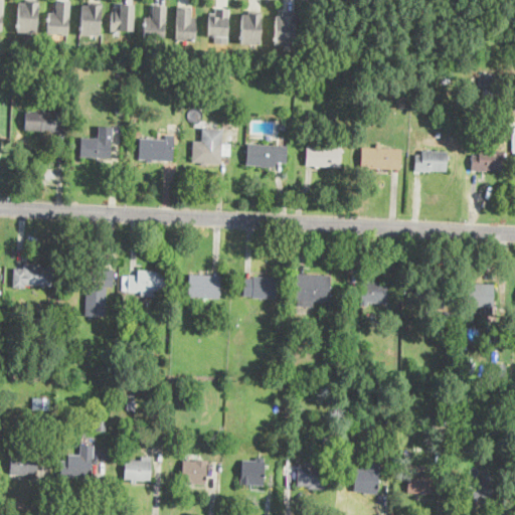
[(60,0),(74,0),(73,33),(51,33),(51,11),(56,12),(56,8),(60,8),(60,0)]
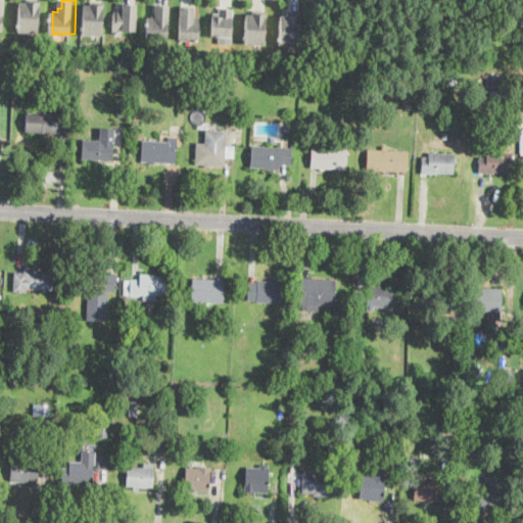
[(21,2),(39,3),(39,2),(43,2),(42,33),(37,33),(20,33),(21,2)]
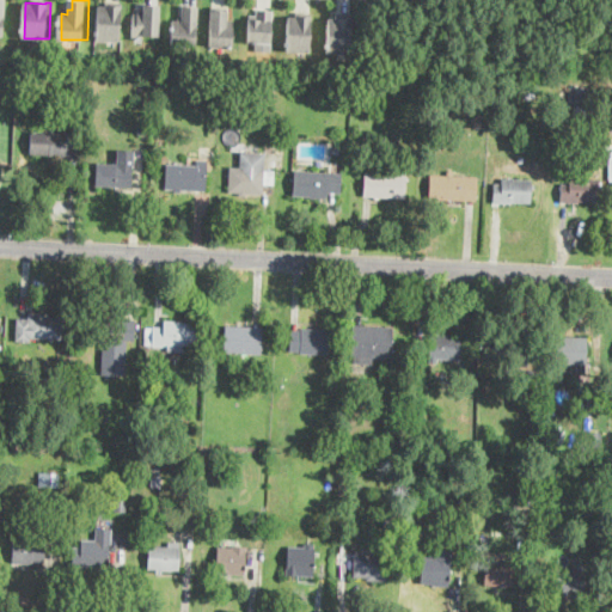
[(148,4),(165,5),(164,36),(147,36),(147,40),(135,38),(136,13),(141,13),(141,10),(148,10),(148,4)]
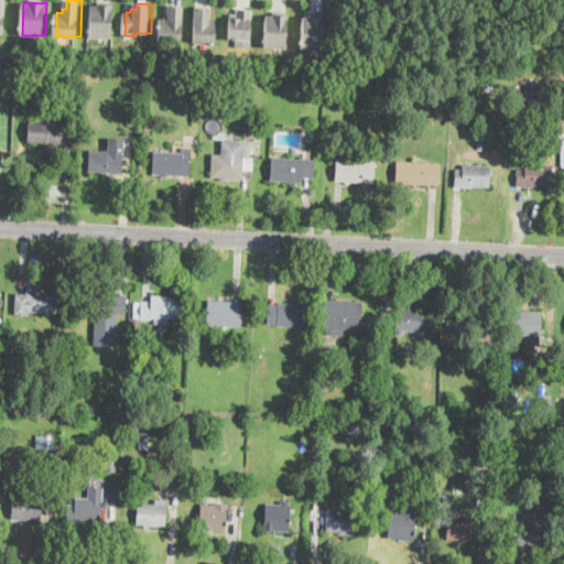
[(94,4),(111,6),(111,4),(116,6),(115,38),(109,38),(109,39),(93,38),(94,4)]
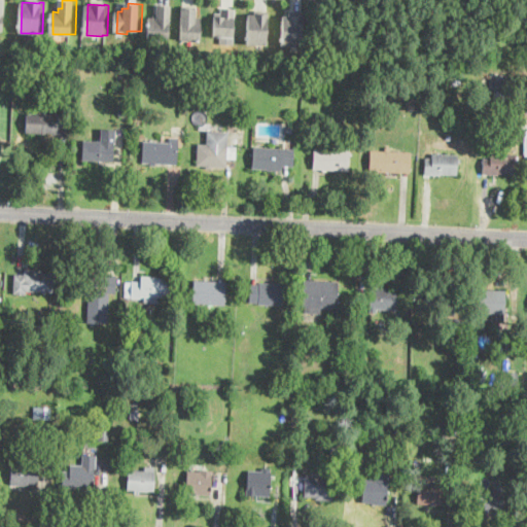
[(161,5),(175,5),(174,38),(151,38),(151,16),(155,18),(155,13),(161,13),(161,5)]
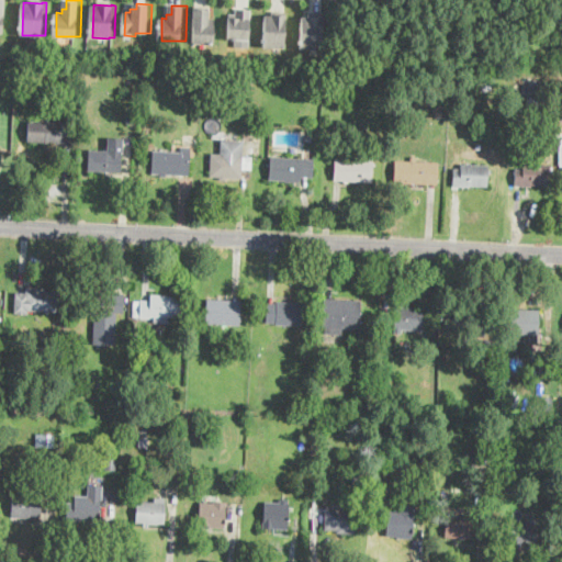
[(214,10),(213,24),(220,25),(218,43),(197,42),(199,9),(214,10)]
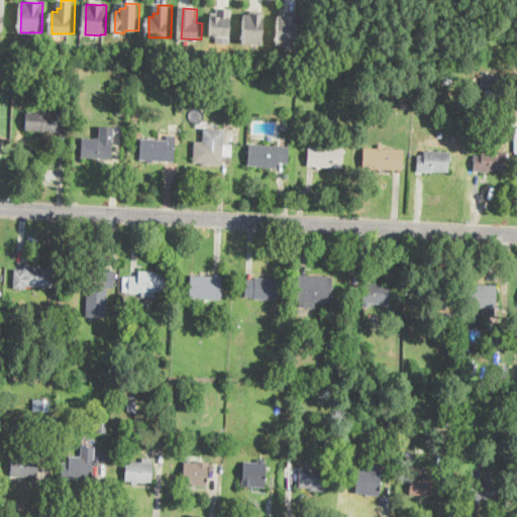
[(220,8),(234,8),(234,18),(234,36),(214,36),(214,12),(220,12),(220,8)]
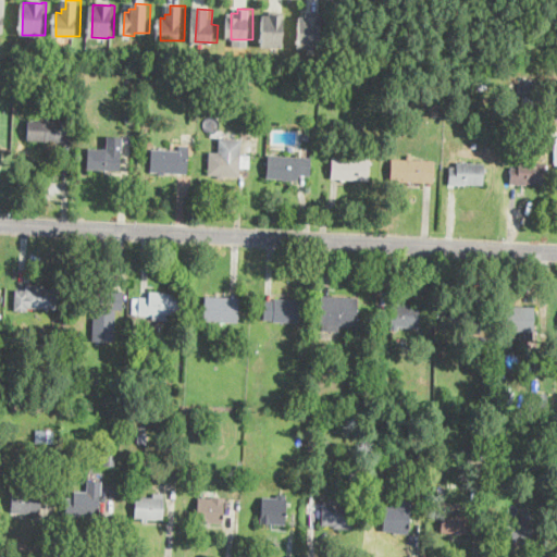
[(268,14),(285,15),(285,14),(289,14),(287,48),(267,47),(268,14)]
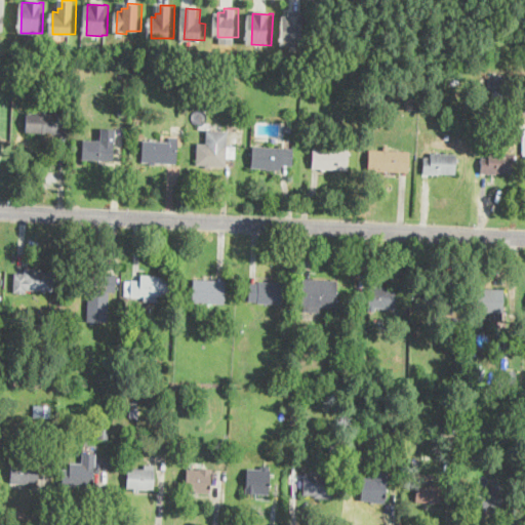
[(287,15),(308,15),(306,45),(300,45),(300,46),(285,46),(287,15)]
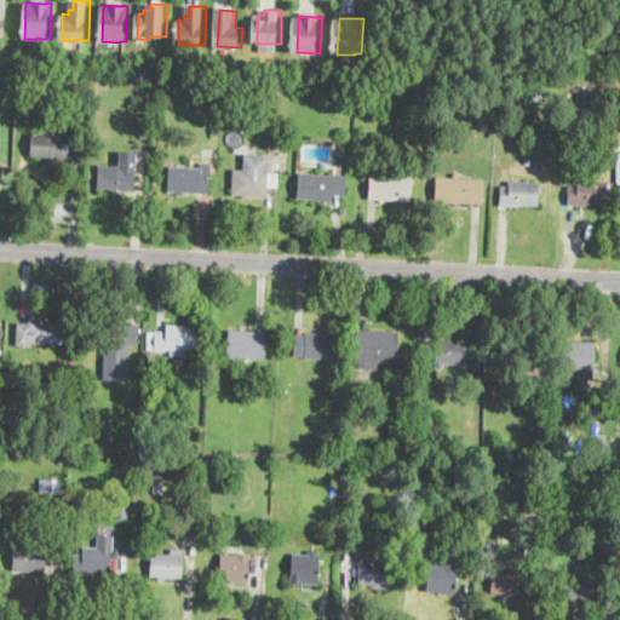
[(579,104),(593,104),(595,87),(580,86),(579,104)]
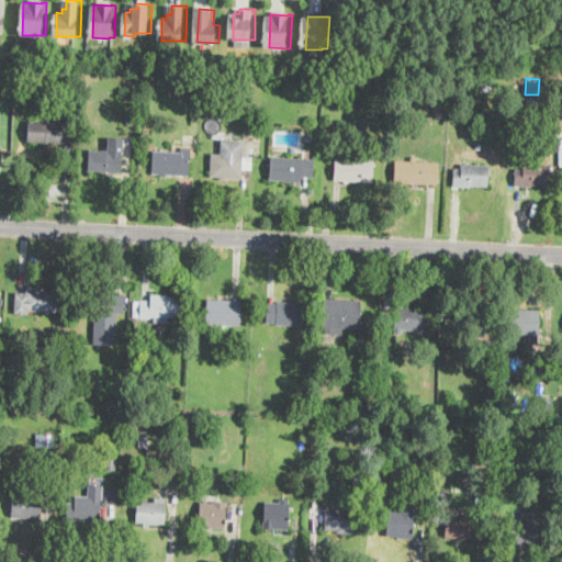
[(491,83),(491,91),(478,90),(479,82),(491,83)]
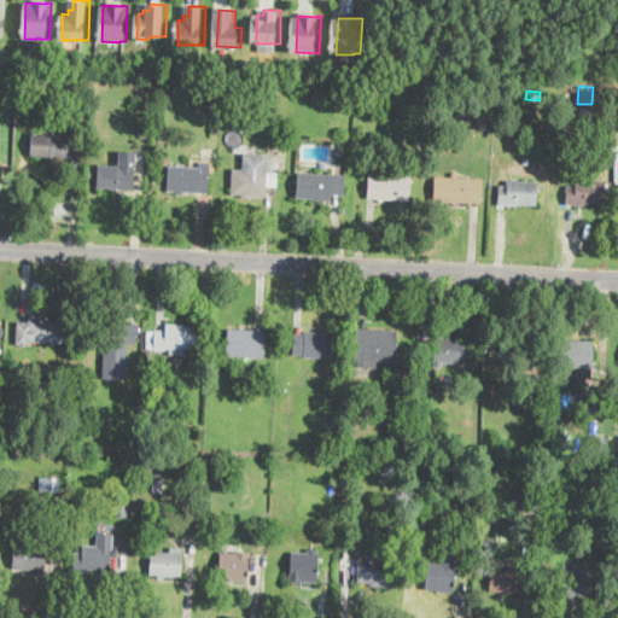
[(491,117),(490,129),(481,129),(481,117),(491,117)]
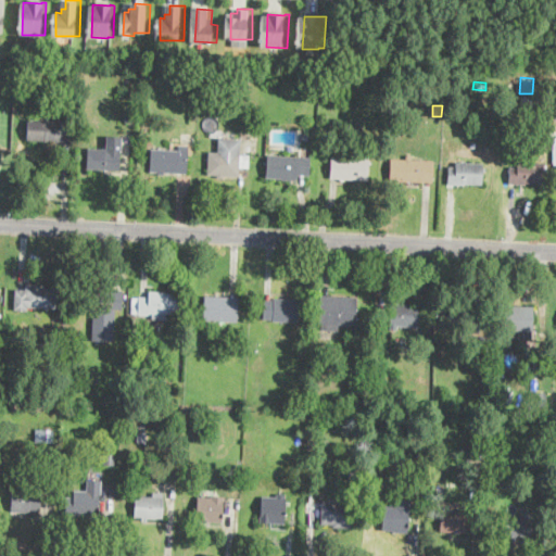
[(135,114),(134,122),(125,121),(125,113),(135,114)]
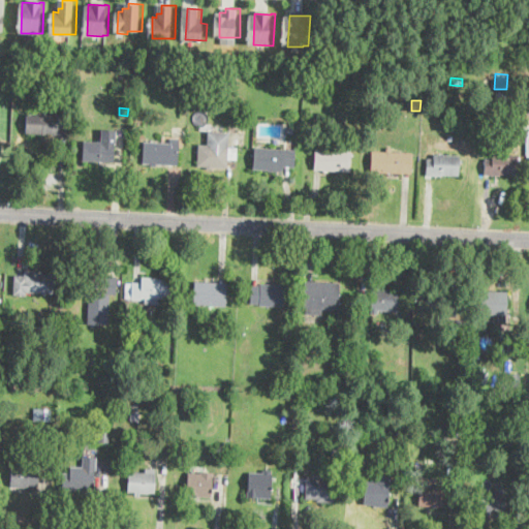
[(60,116),(58,134),(26,132),(27,114),(60,116)]
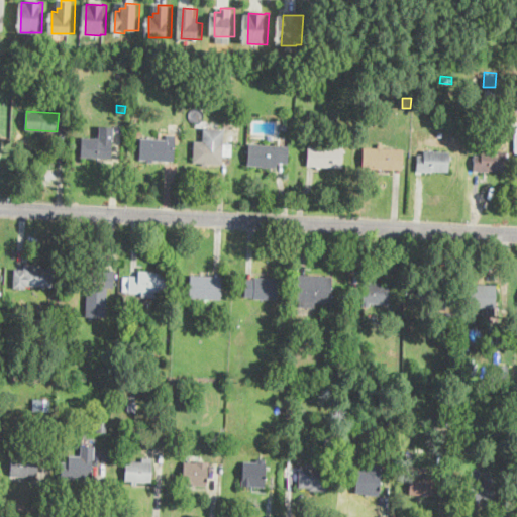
[(222,143),(223,143),(223,144),(232,144),(232,156),(223,156),(223,164),(194,163),(195,141),(203,141),(203,128),(223,129),(222,143)]
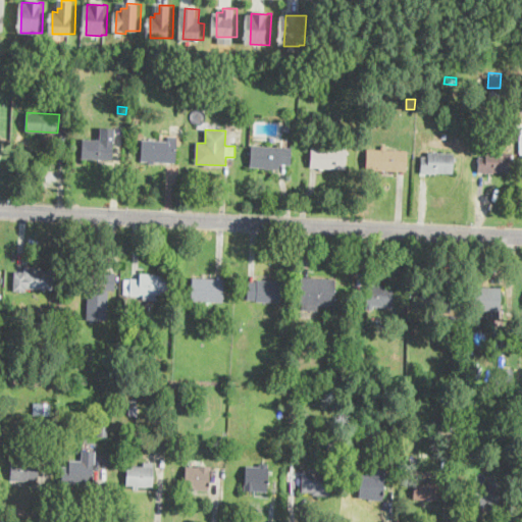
[(177,137),(176,143),(176,163),(142,162),(143,140),(168,141),(168,137),(177,137)]
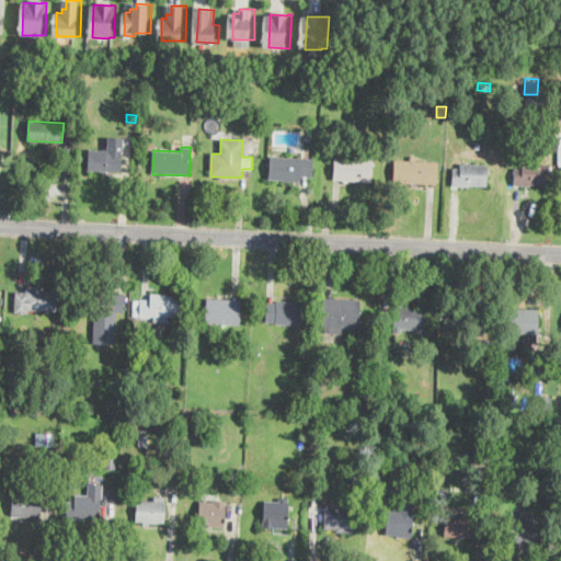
[(121,170),(121,171),(89,170),(90,150),(122,151),(121,170)]
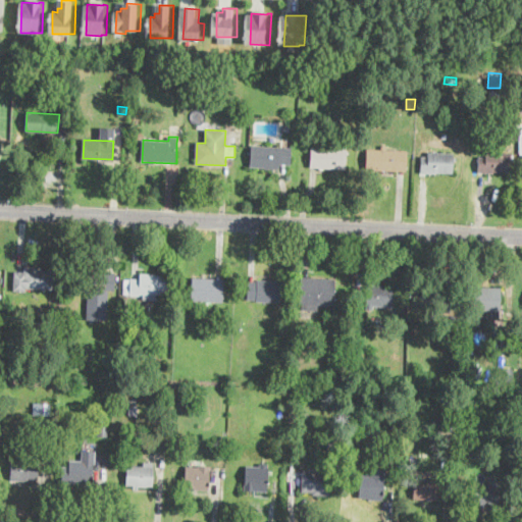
[(292,148),(291,165),(279,165),(279,169),(250,167),(252,145),(292,148)]
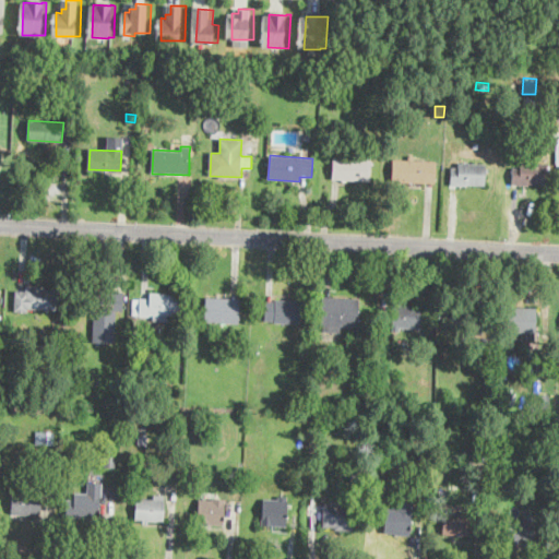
[(371,158),(370,181),(333,179),(334,156),(371,158)]
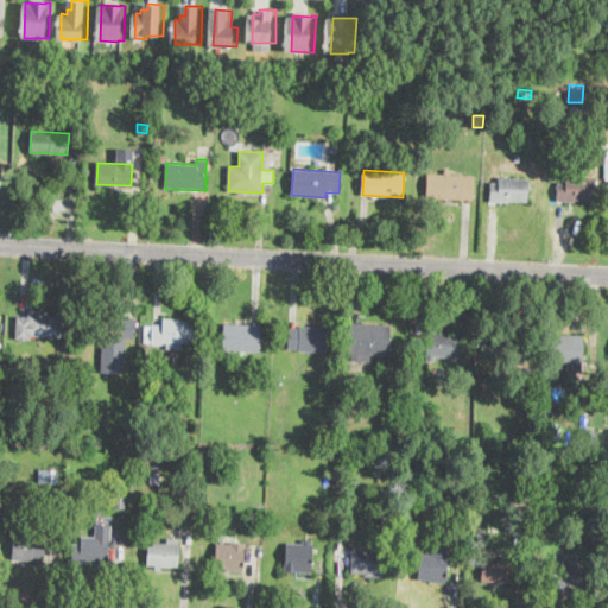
[(474,178),(473,200),(426,197),(428,173),(474,176),(474,178)]
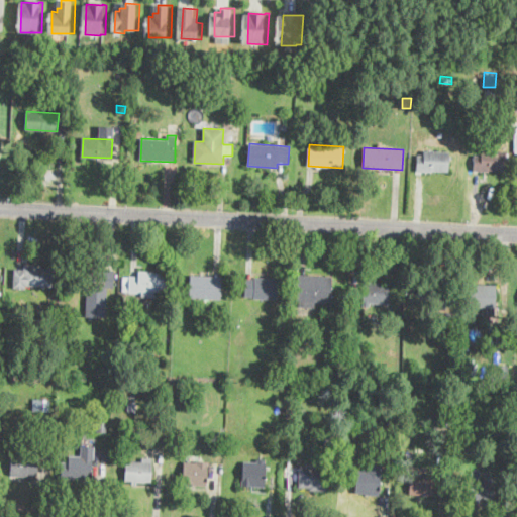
[(507,151),(506,157),(506,171),(490,170),(490,172),(475,171),(475,156),(481,156),(482,150),(507,151)]
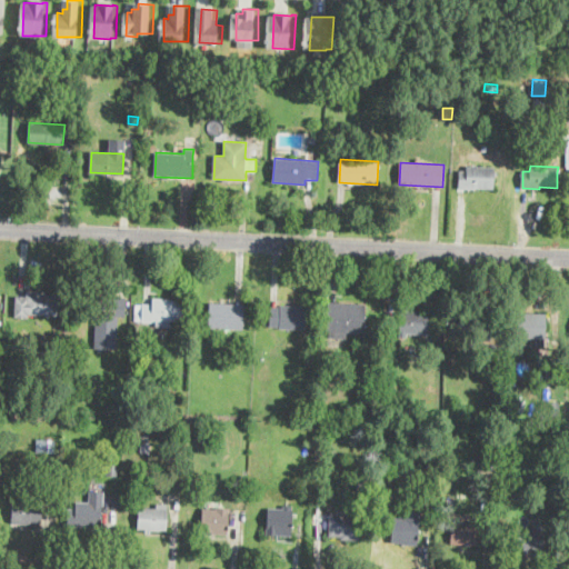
[(495,168),(493,189),(476,188),(475,191),(458,190),(458,171),(467,171),(467,167),(495,168)]
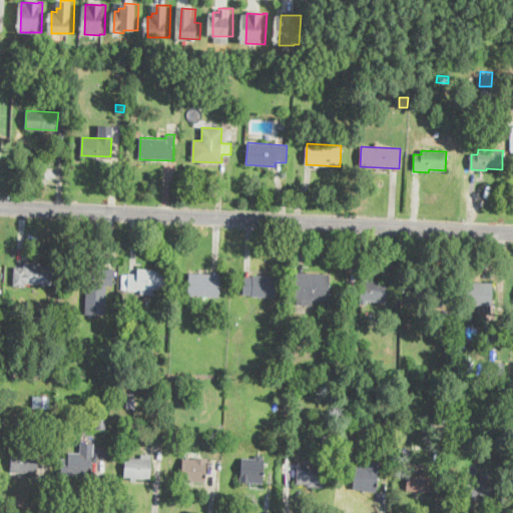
[(220,267),(219,274),(211,274),(211,260),(220,260),(220,267)]
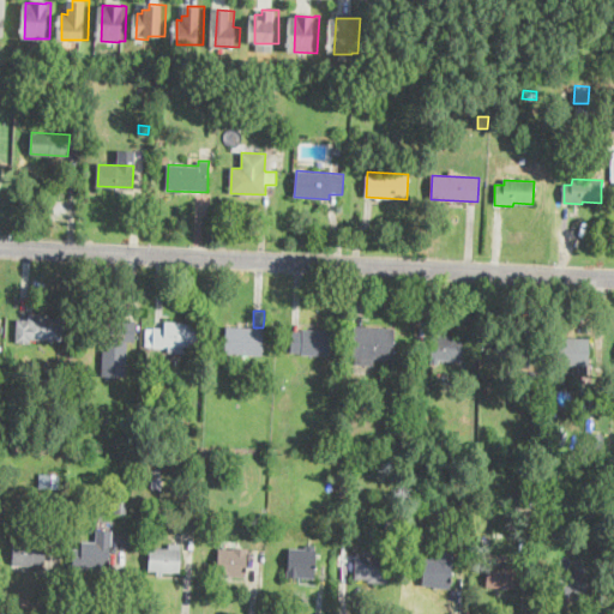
[(64,318),(62,338),(62,342),(31,339),(31,342),(16,341),(17,336),(17,319),(28,320),(28,315),(64,318)]
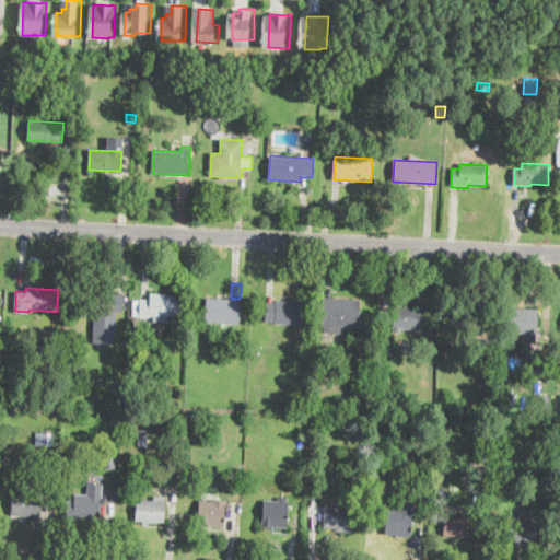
[(83,289),(82,312),(92,312),(91,341),(113,342),(114,310),(121,311),(123,291),(83,289)]
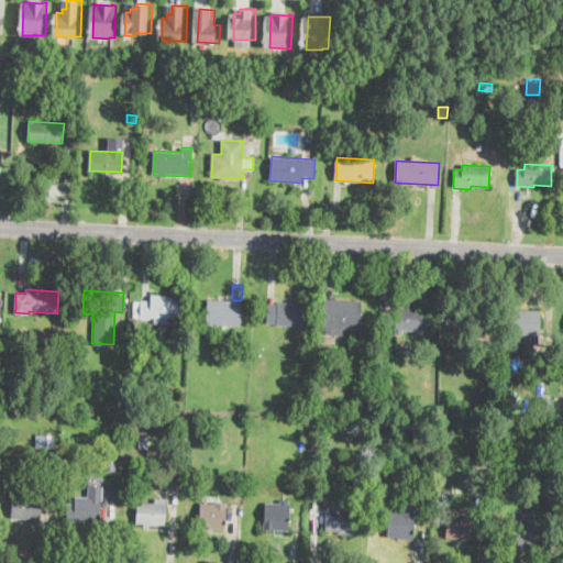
[(180,298),(180,318),(151,317),(151,318),(133,317),(133,302),(151,304),(151,296),(180,298)]
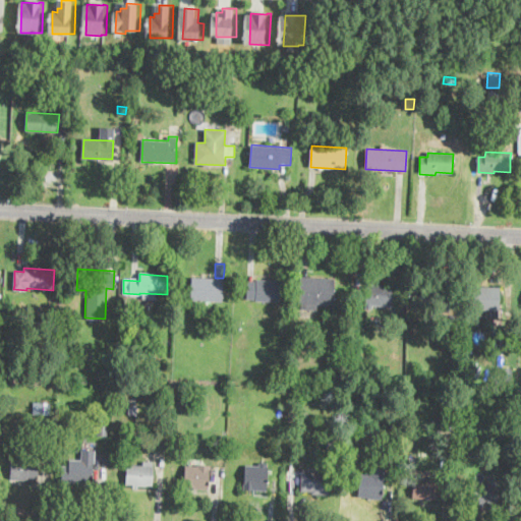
[(333,302),(333,307),(323,306),(324,303),(317,303),(317,309),(302,308),(303,302),(299,302),(301,277),(335,279),(333,302)]
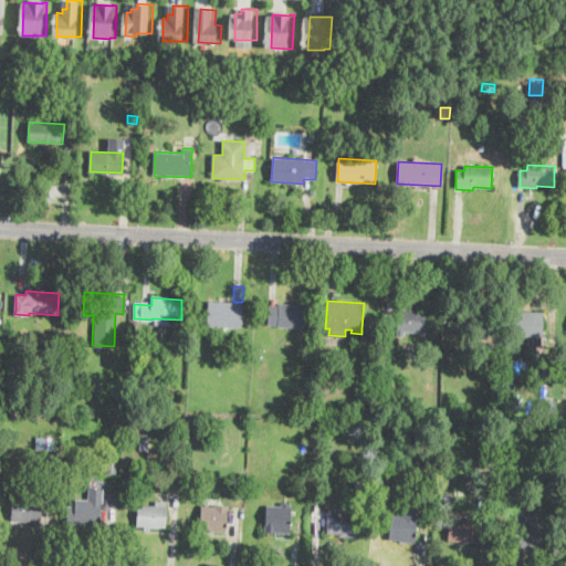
[(242,324),(242,328),(208,326),(210,302),(243,303),(242,324)]
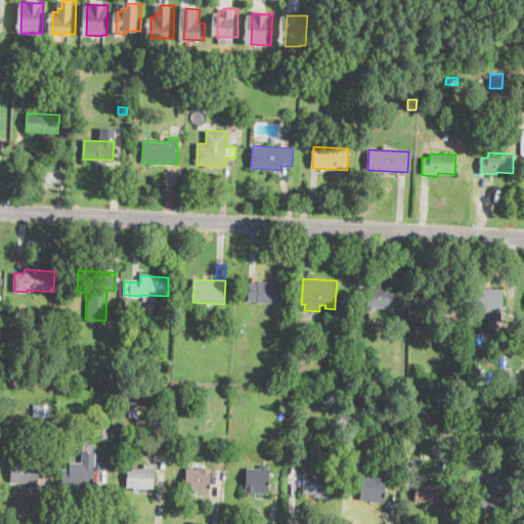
[(272,282),(281,284),(280,304),(258,303),(258,302),(249,301),(250,282),(259,282),(259,281),(272,282)]
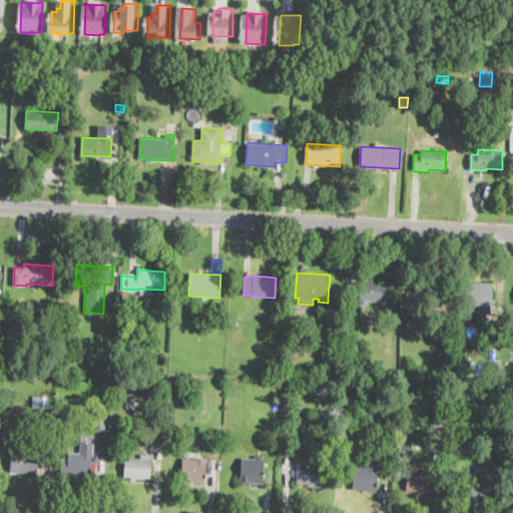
[(387,283),(386,302),(367,301),(367,305),(361,304),(361,282),(387,283)]
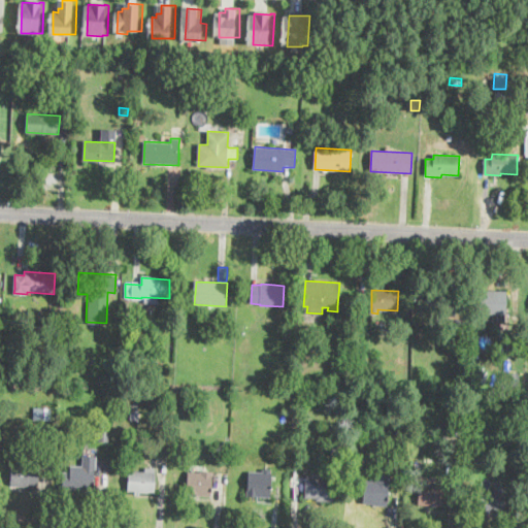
[(506,292),(505,322),(492,322),(493,312),(479,312),(480,291),(506,292)]
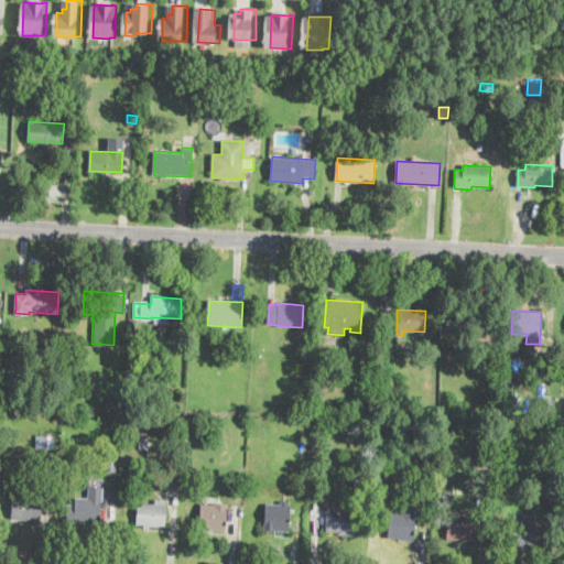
[(488,313),(487,335),(455,334),(456,312),(488,313)]
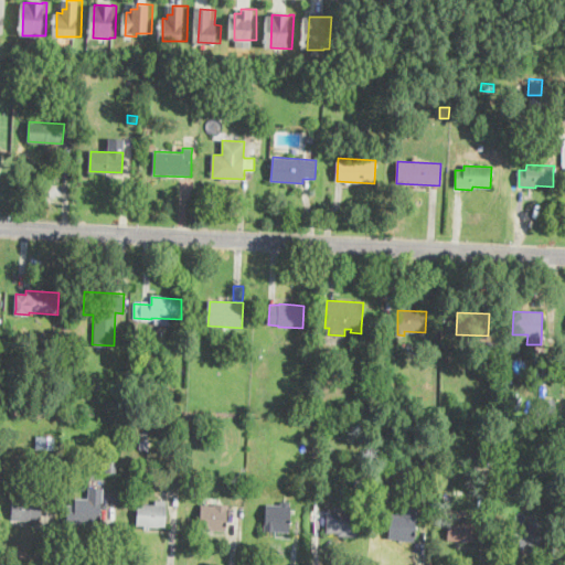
[(494,340),(493,355),(480,354),(481,339),(494,340)]
